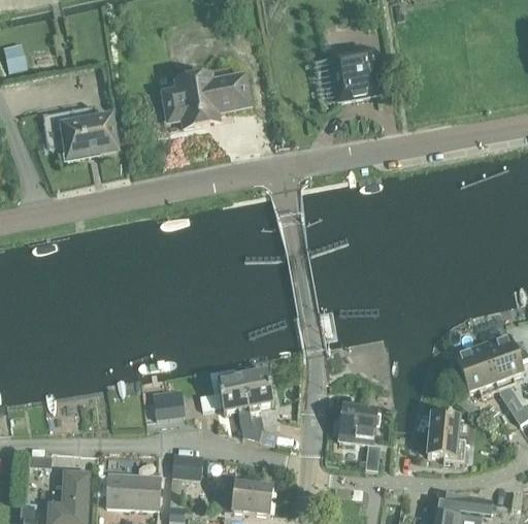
[(342,102),(384,95),(376,55),(335,62),(342,102)]
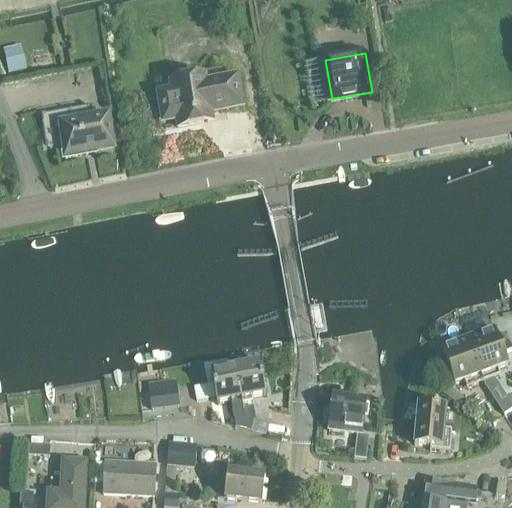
[(26,67),(23,54),(6,58),(9,71),(26,67)]
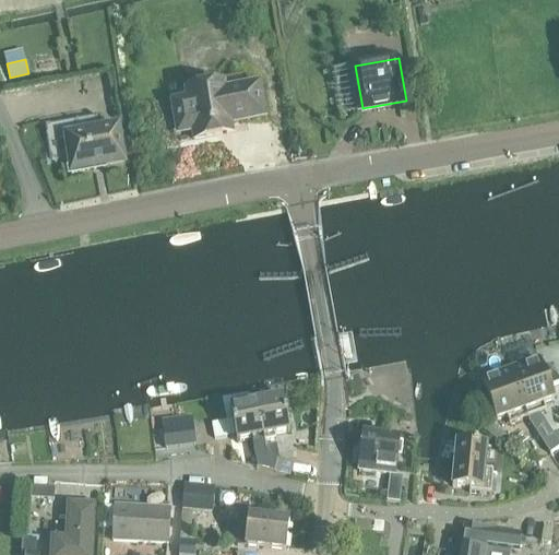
[(225,84),(188,91),(187,84),(186,85),(188,101),(179,102),(174,108),(176,118),(182,122),(191,121),(194,139),(219,134),(218,133),(217,133),(216,126),(266,117),(261,84),(249,86),(247,75),(246,75),(248,87),(226,91),(225,84)]
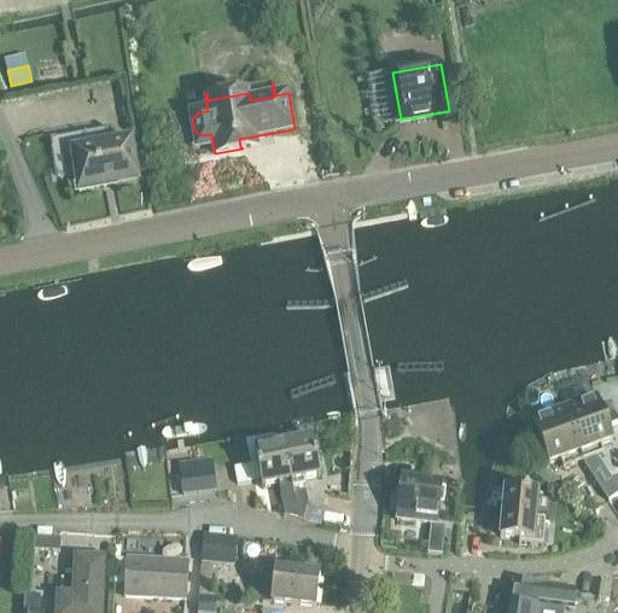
[(112,128),(51,138),(57,175),(76,171),(80,191),(94,188),(93,185),(139,176),(132,139),(115,141),(112,128)]
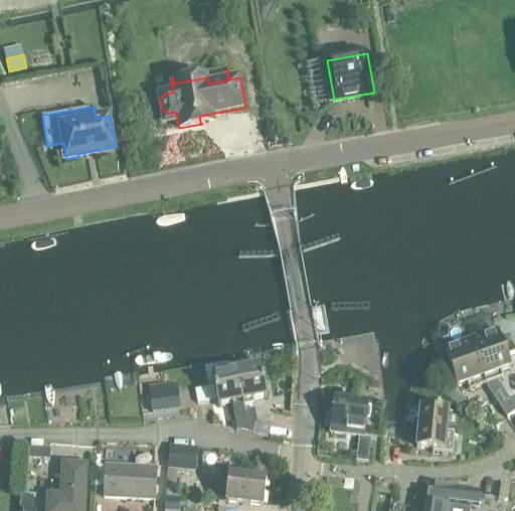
[(497,328),(470,337),(486,381),(496,377),(503,375),(501,369),(510,365),(506,353),(514,349),(514,346),(503,333),(499,334),(497,328)]
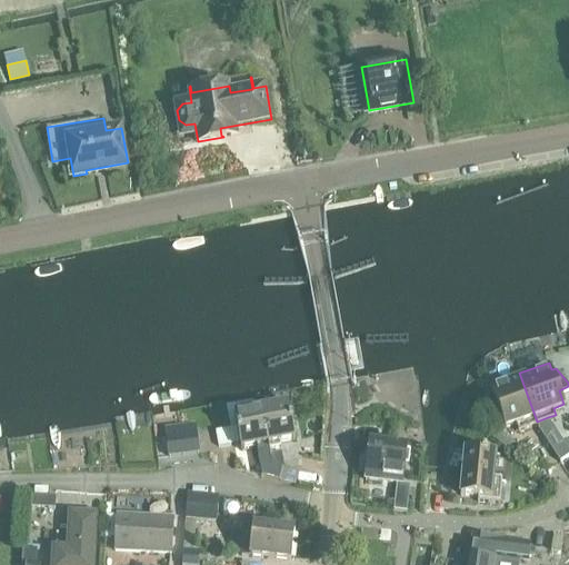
[(516,422),(518,428),(537,422),(519,373),(490,383),(492,390),(488,393),(487,415),(500,410),(505,425),(516,422)]
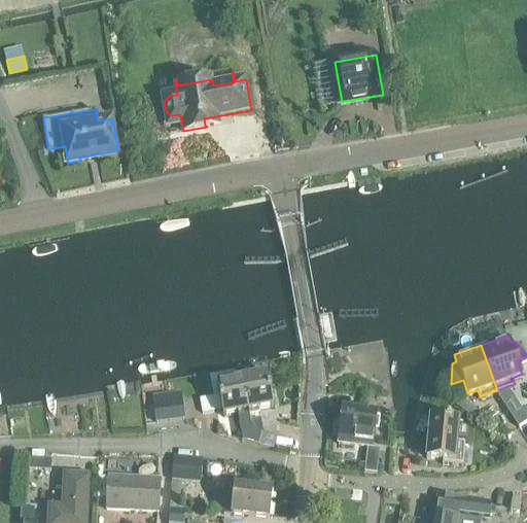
[(274,405),(267,371),(242,376),(249,414),(259,412),(258,408),(274,405)]
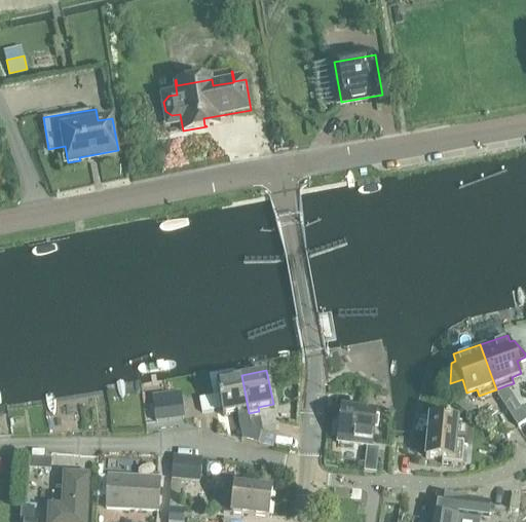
[(237,410),(241,431),(245,433),(247,426),(252,427),(250,420),(249,413),(241,375),(217,380),(223,413),(237,410)]
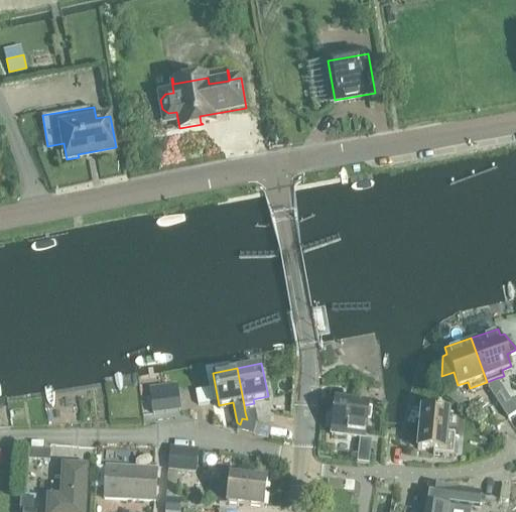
[(515,407),(497,378),(487,382),(489,388),(507,415),(515,409),(515,407)]
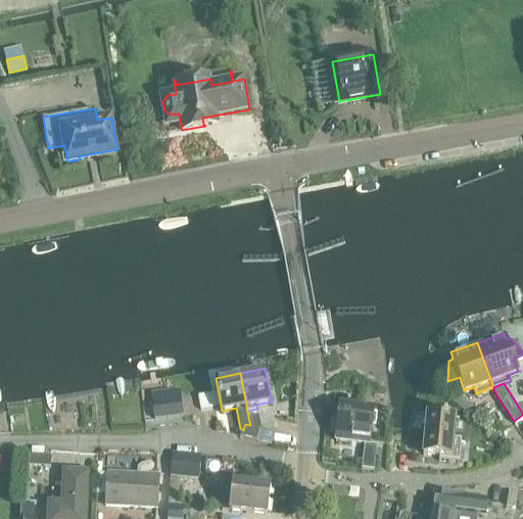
[(202,403),(217,400),(215,388),(200,390),(202,403)]
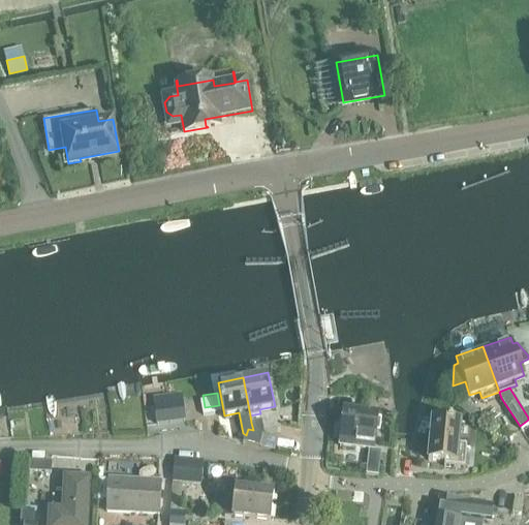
[(454,393),(449,397),(472,414),(476,409),(465,400),(464,401),(454,393)]
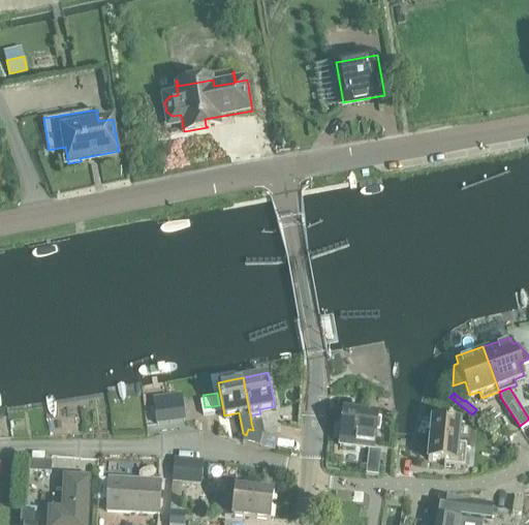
[(182,398),(154,402),(157,422),(185,418),(182,398)]
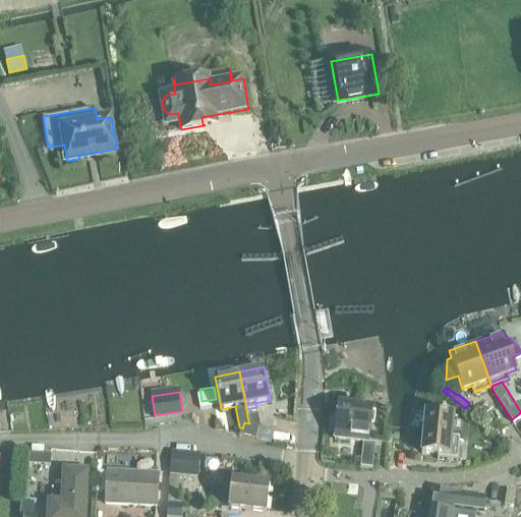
[(334,437),(362,440),(360,464),(371,465),(374,441),(367,440),(371,405),(338,401),(334,437)]
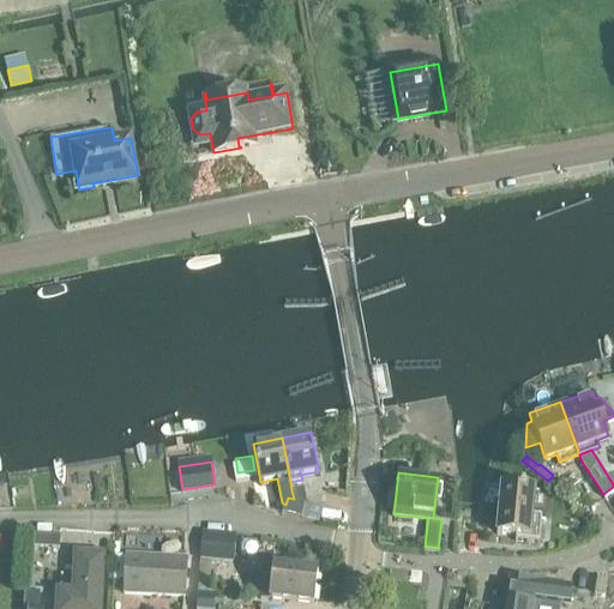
[(224,494),(228,486),(218,482),(215,492),(224,494)]
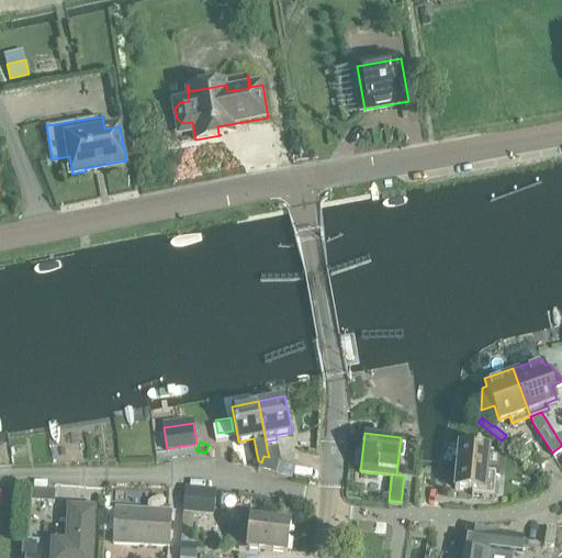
[(490,445),(459,442),(454,486),(472,488),(471,492),(493,494),(495,470),(486,469),(490,445)]
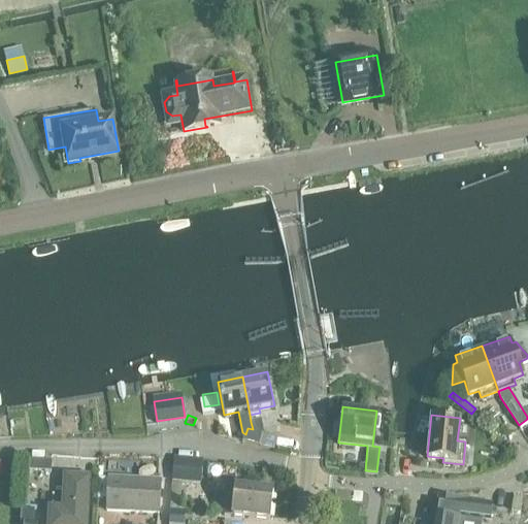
[(262,420),(251,422),(253,429),(248,428),(245,434),(244,439),(273,447),(276,435),(264,432),(262,420)]
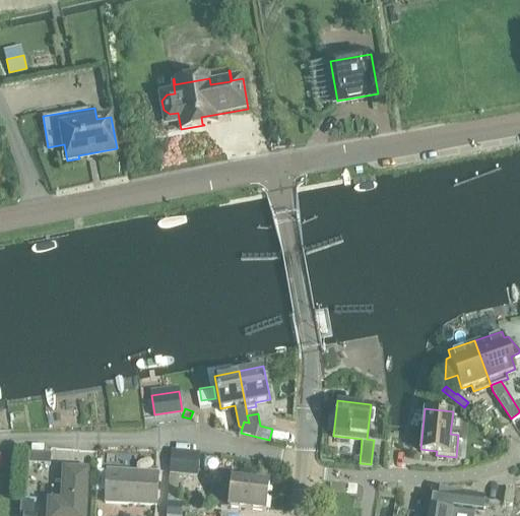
[(199,450),(172,448),(171,448),(171,452),(170,471),(198,473),(199,450)]
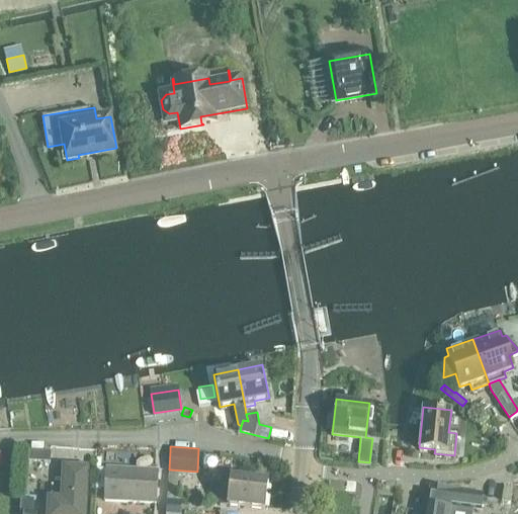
[(29,457),(51,459),(52,448),(29,447),(29,457)]
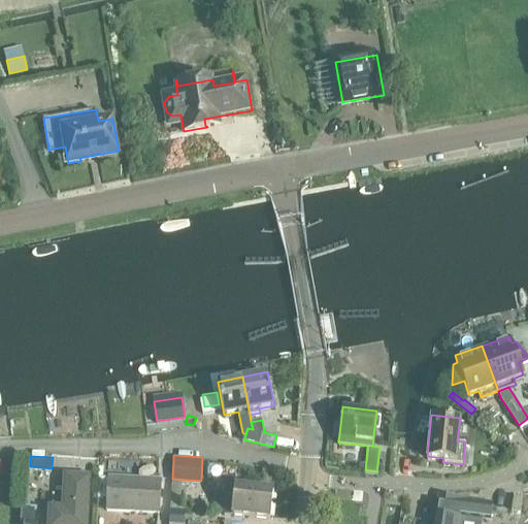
[(87,523),(89,471),(62,471),(60,503),(48,503),(45,523),(87,523)]
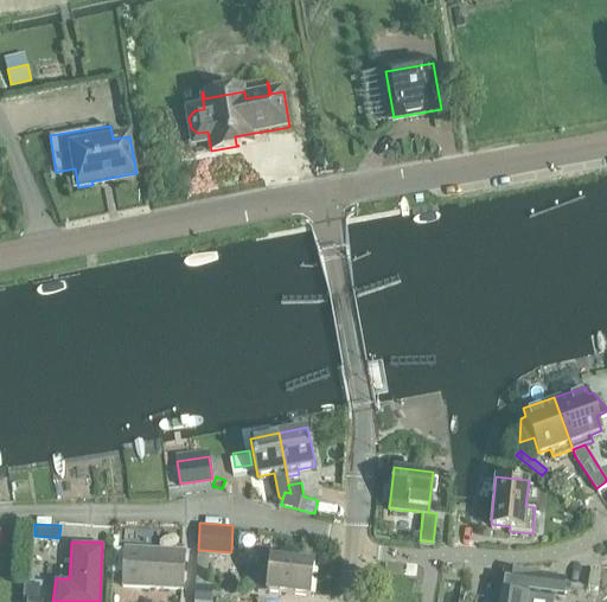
[(123,582),(183,586),(185,550),(125,546),(123,582)]
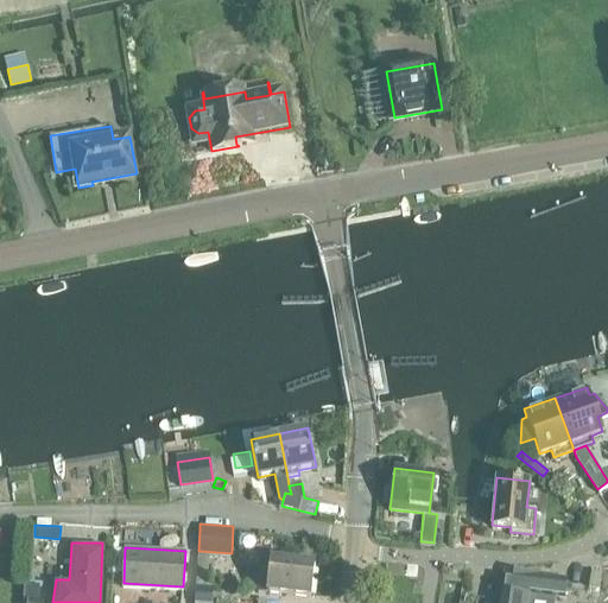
[(268,591),(311,596),(315,563),(272,558),(270,576),(259,575),(258,589),(268,590),(268,591)]
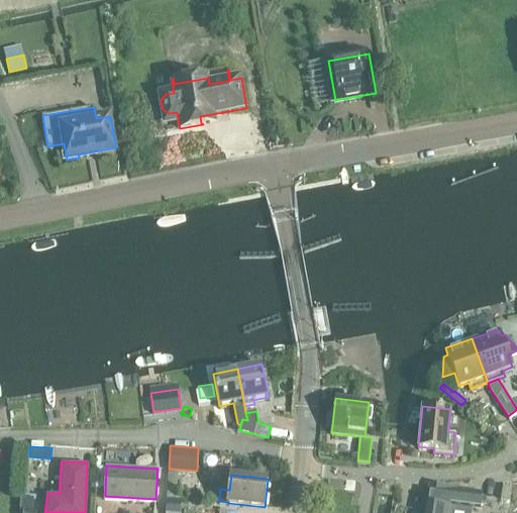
[(466,512),(468,505),(479,506),(481,490),(429,483),(426,504),(419,507),(418,512),(466,512)]
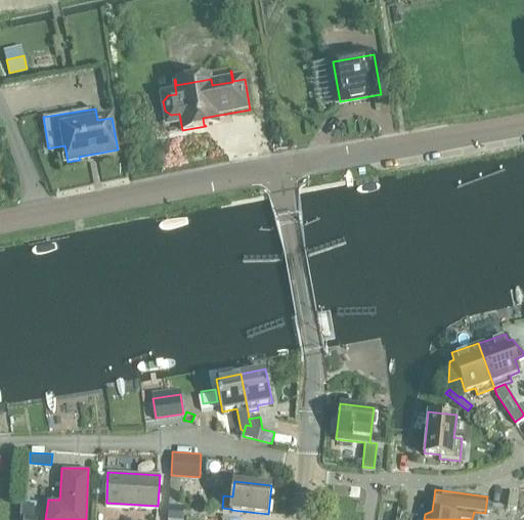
[(507,504),(516,505),(518,490),(509,489),(507,504)]
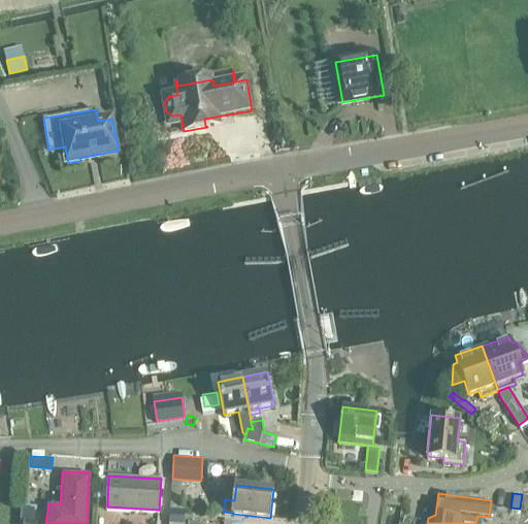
[(20,505),(20,518),(33,519),(34,506),(20,505)]
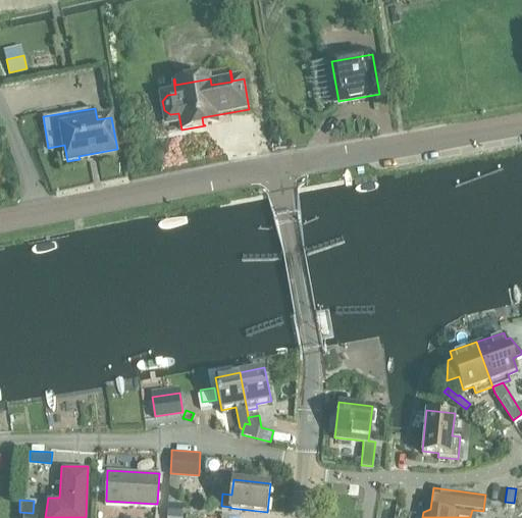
[(180,517),(181,506),(169,506),(168,517),(180,517)]
